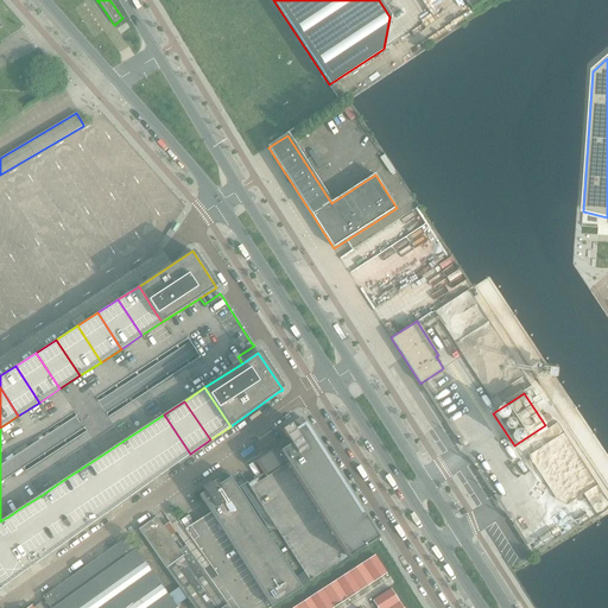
[(190,454),(164,415),(144,428),(170,468),(190,454)]
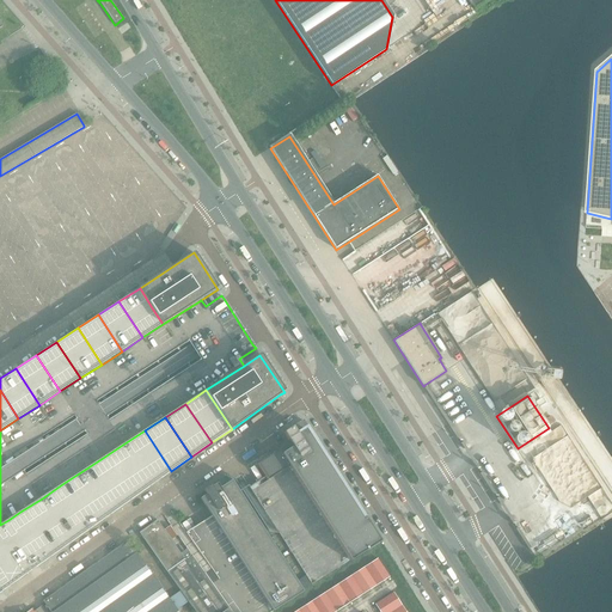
[(289,444),(257,464),(264,477),(268,481),(289,467),(349,561),(350,562),(381,543),(312,435),(310,436),(303,426),(294,432),(292,428),(283,434),(289,444)]
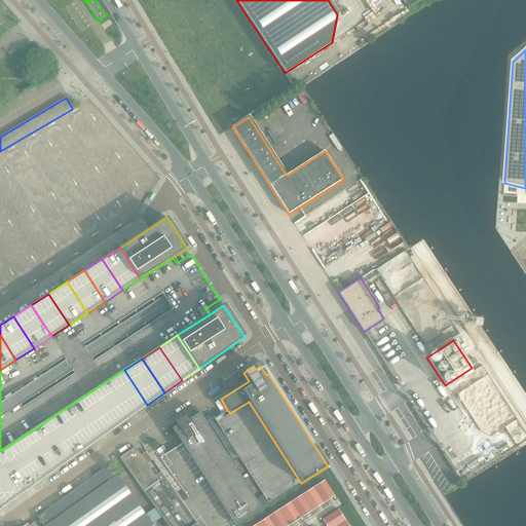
[(147,405),(124,370),(107,381),(130,417),(147,405)]
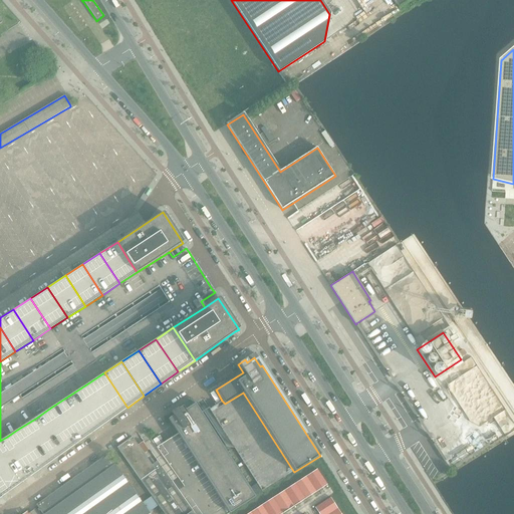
[(127,408),(104,372),(86,384),(110,420),(127,408)]
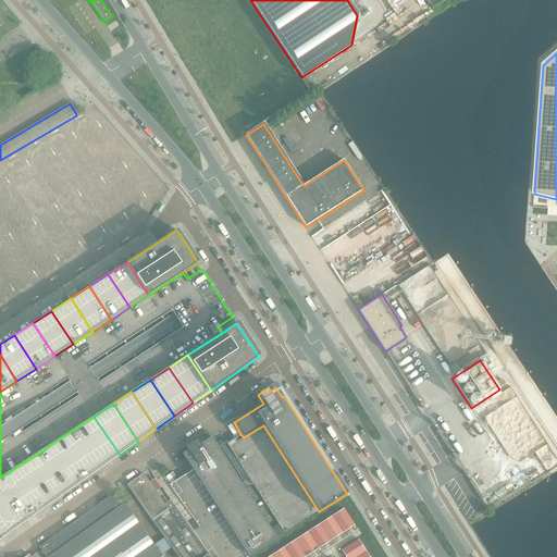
[(120,455),(94,417),(75,429),(101,468),(120,455)]
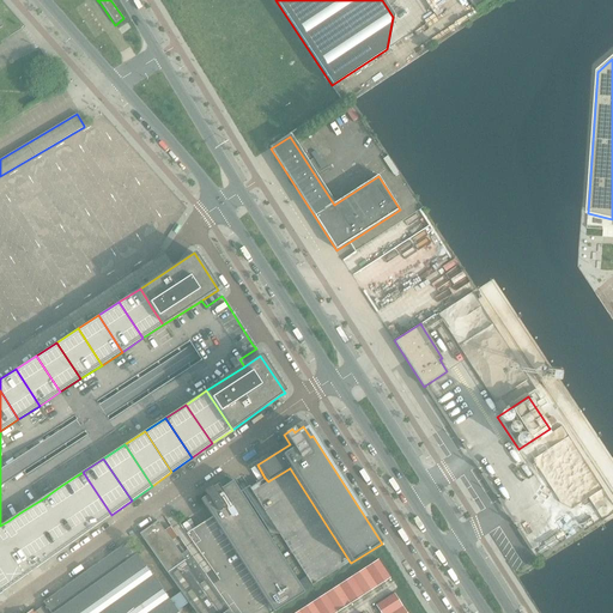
[(268,481),(265,478),(249,486),(313,584),(350,562),(290,468),(268,481)]
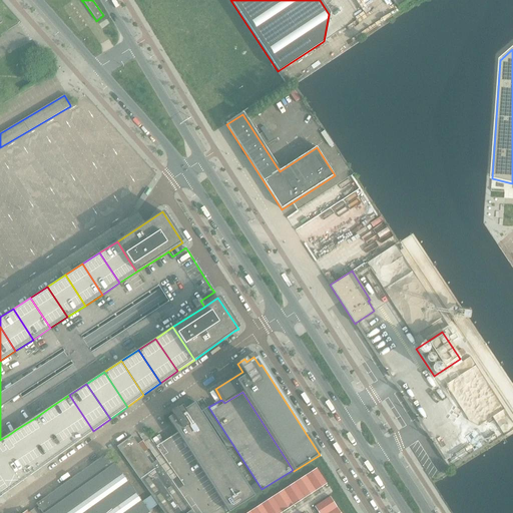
[(93,431),(69,395),(52,406),(76,443),(93,431)]
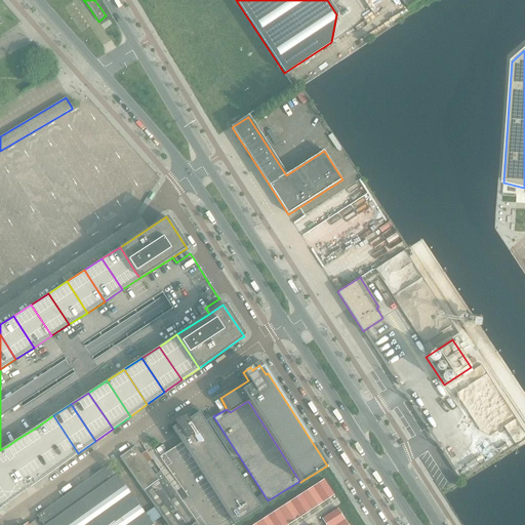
[(261,508),(223,449),(199,411),(195,414),(193,410),(182,417),(180,416),(174,420),(177,425),(172,428),(176,434),(182,443),(159,457),(165,467),(188,497),(182,501),(198,524),(234,524),(235,524),(261,508)]
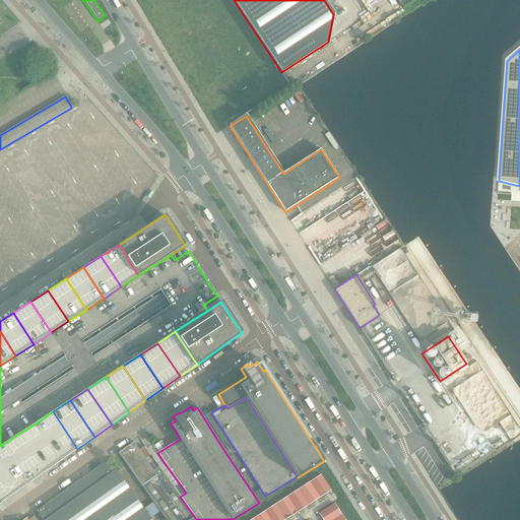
[(77,449),(53,411),(36,424),(60,461),(77,449)]
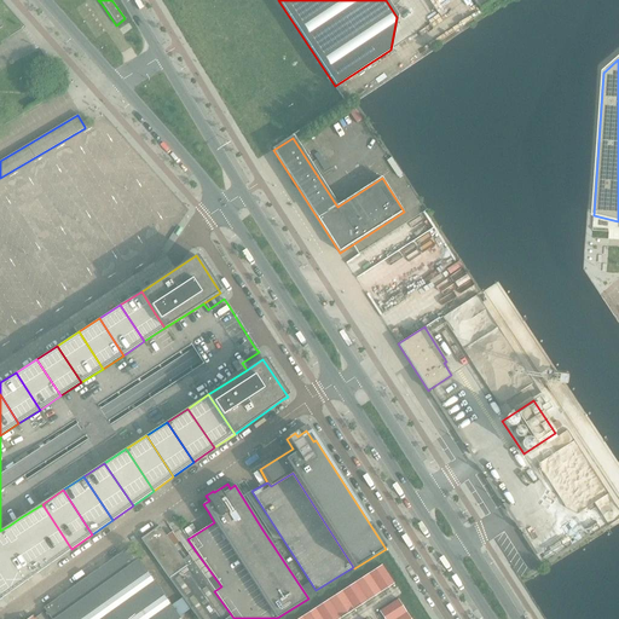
[(71,549),(42,504),(21,518),(52,563),(71,549)]
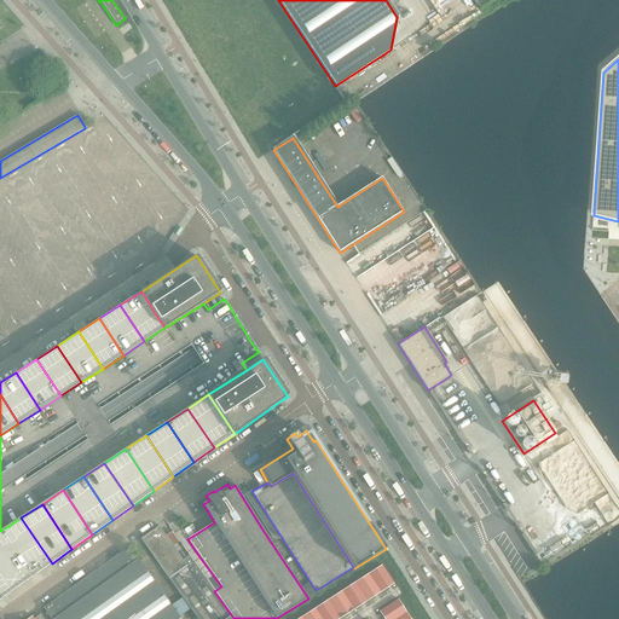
[(232,618),(229,614),(192,561),(186,566),(158,526),(140,539),(183,597),(190,608),(197,618),(232,618)]
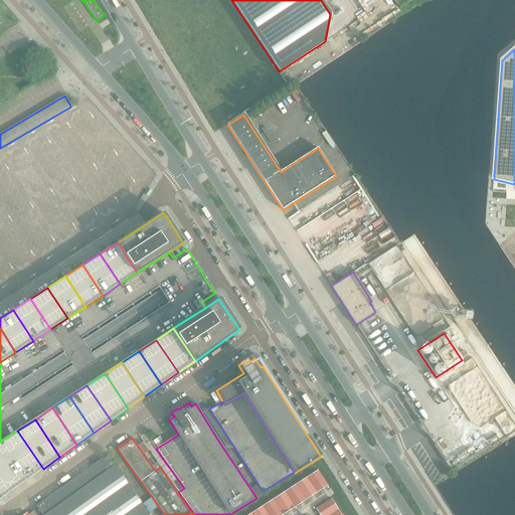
[(149,514),(148,514),(148,513),(158,506),(152,497),(142,504),(140,502),(135,495),(126,483),(121,475),(114,465),(109,458),(108,456),(36,506),(37,508),(38,509),(37,510),(38,513),(39,512),(42,514),(41,514),(149,514)]
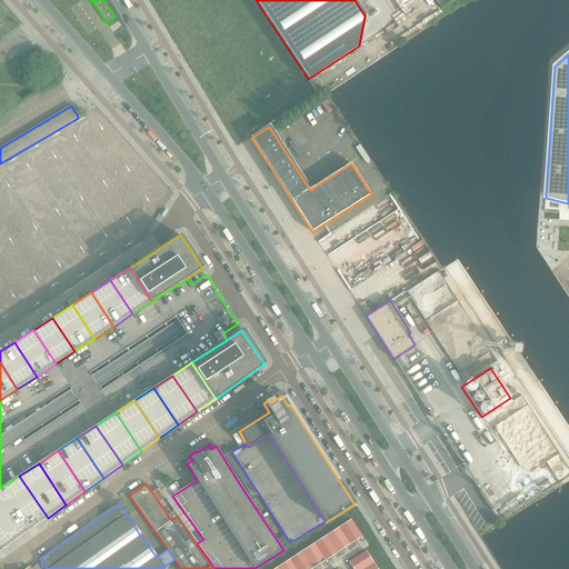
[(351,519),(339,527),(350,545),(362,537),(351,519)]
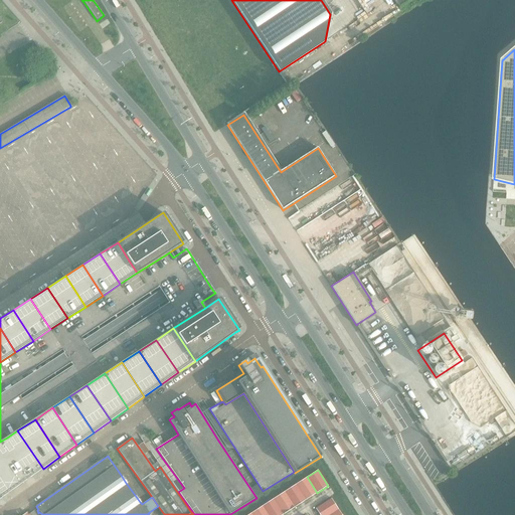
[(307,477),(296,484),(306,500),(317,493),(307,477)]
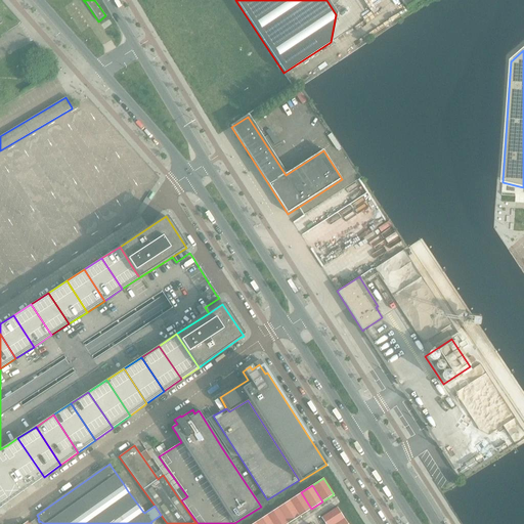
[(301,492),(290,500),(300,516),(311,509),(301,492)]
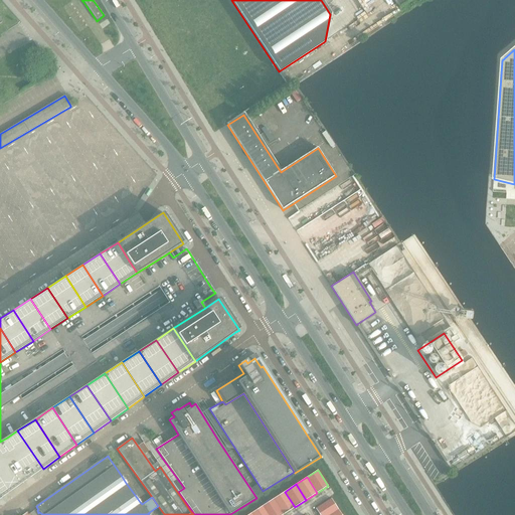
[(285,492),(274,499),(284,514),(295,507),(285,492)]
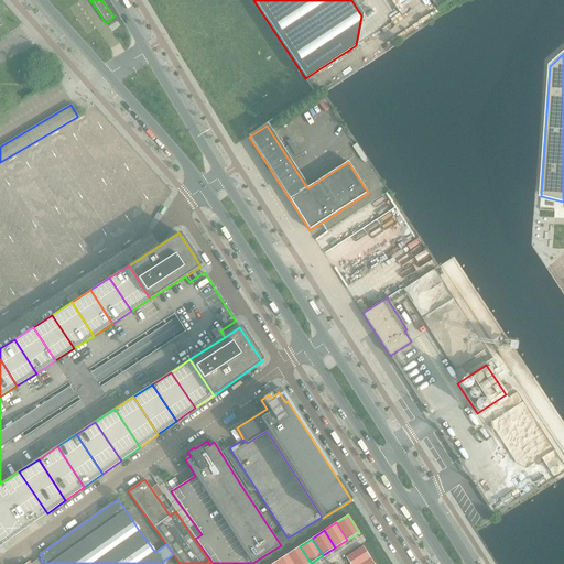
[(300,546),(288,554),(293,563),(308,563),(311,563),(300,546)]
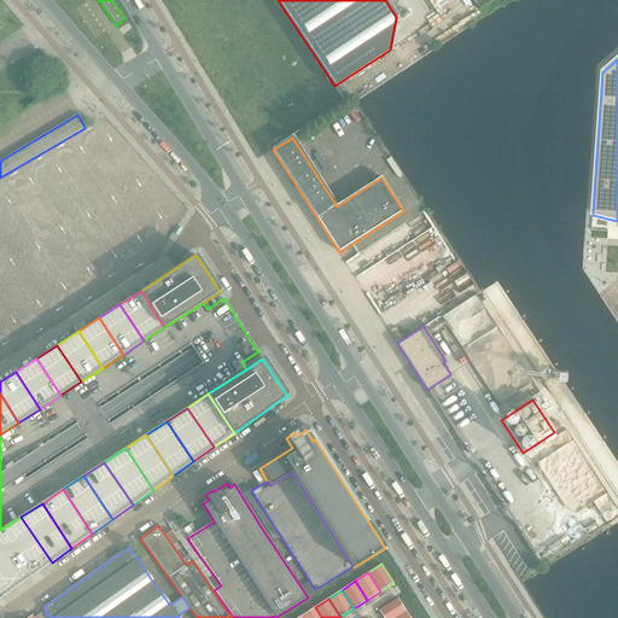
[(397,599),(378,611),(383,617),(395,617),(406,612),(397,599)]
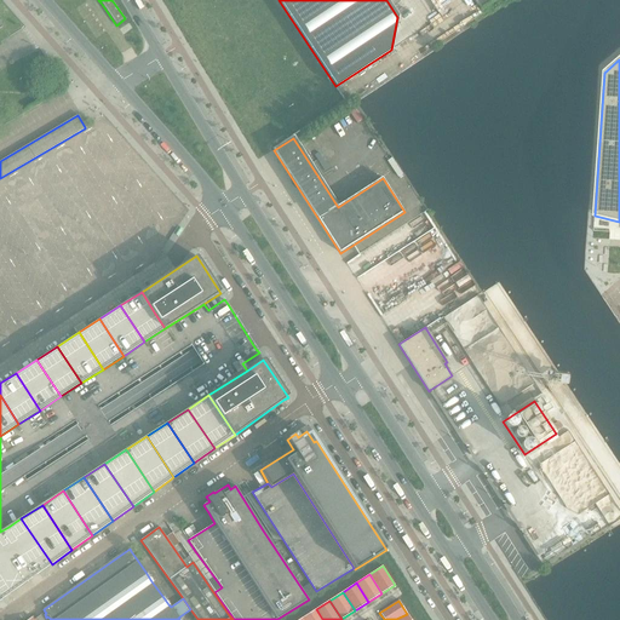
[(322,619),(316,609),(303,618),(304,619),(322,619)]
